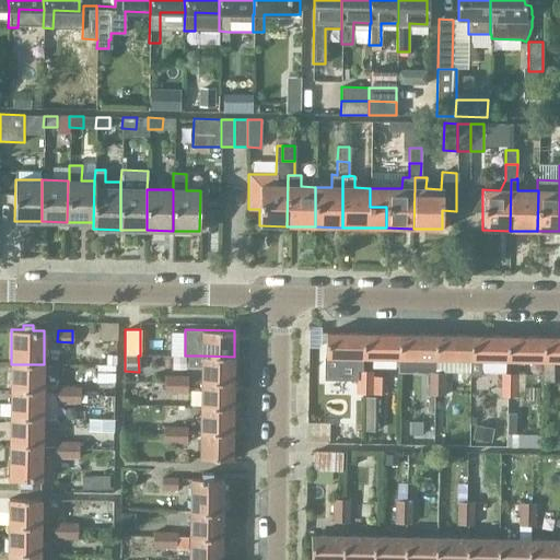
[(362,358),(363,334),(326,333),(325,357),(325,373),(335,373),(336,357),(362,358)]
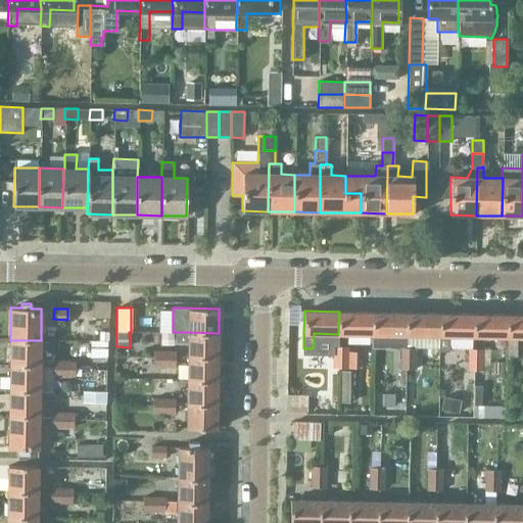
[(372,334),(372,312),(339,312),(338,334),(372,334)]
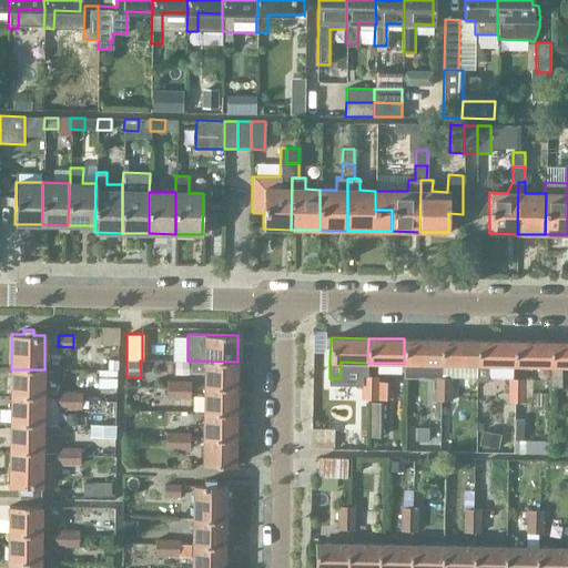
[(440,364),(440,340),(404,338),(404,363),(440,364)]
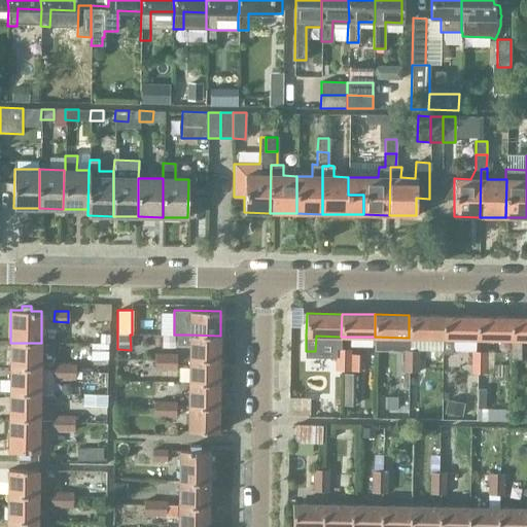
[(443,338),(443,315),(409,315),(409,338),(443,338)]
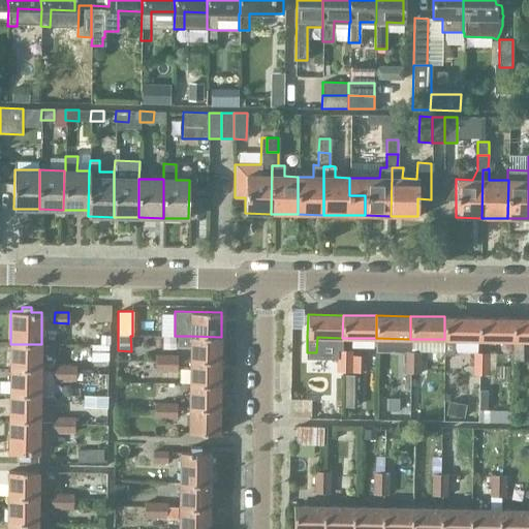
[(478,340),(478,317),(444,316),(444,339),(443,355),(454,355),(455,339),(478,340)]
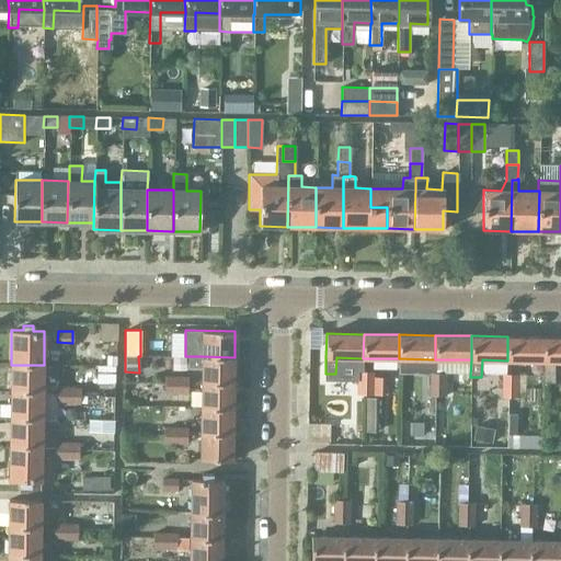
[(542,361),(544,338),(507,336),(507,361),(542,361)]
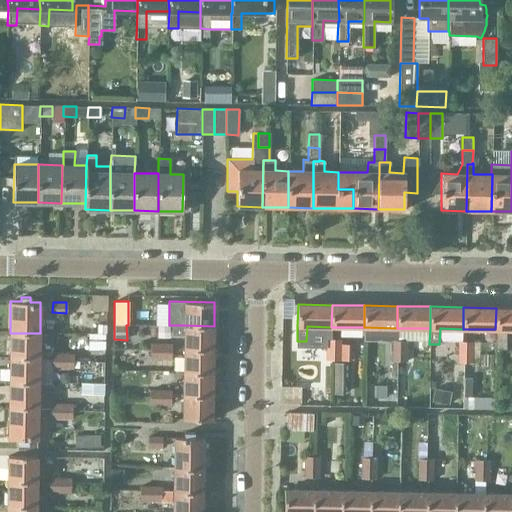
[(511,329),(511,307),(496,308),(495,329),(495,342),(496,342),(496,349),(505,349),(505,330),(511,329)]
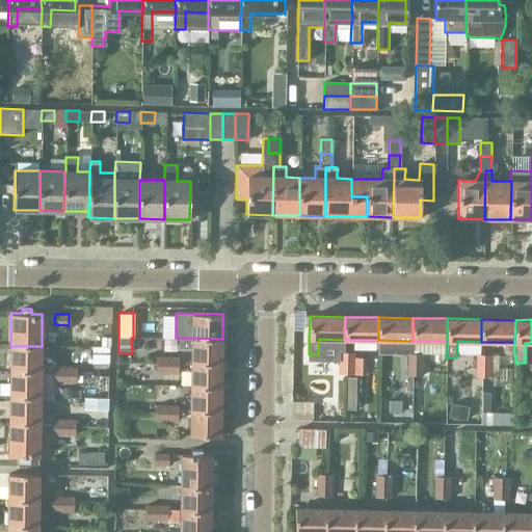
[(221,363),(222,339),(191,338),(191,339),(178,339),(178,349),(190,349),(190,363),(221,363)]
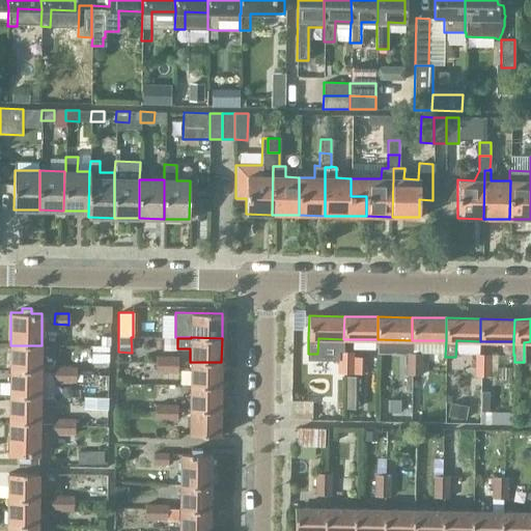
[(40,371),(42,345),(10,345),(9,371),(40,371)]
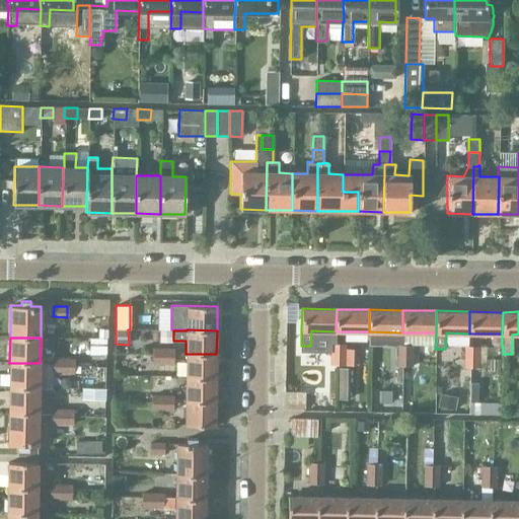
[(345,355),(345,344),(330,343),(330,354),(345,355)]
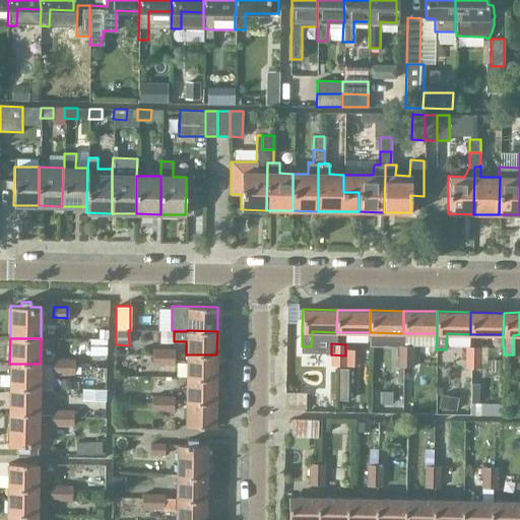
[(398,356),(412,356),(412,345),(398,345),(398,356)]
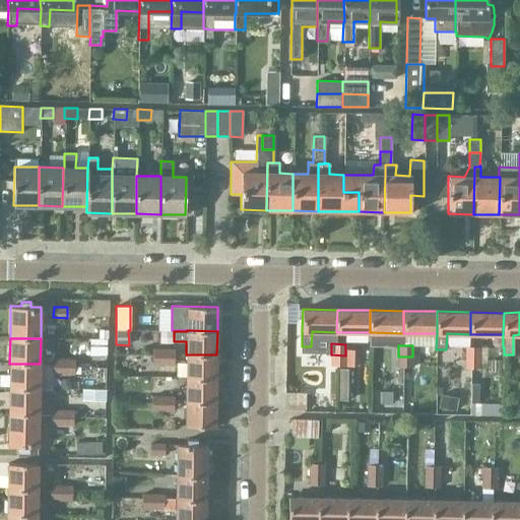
[(465,358),(479,358),(479,346),(465,346),(465,358)]
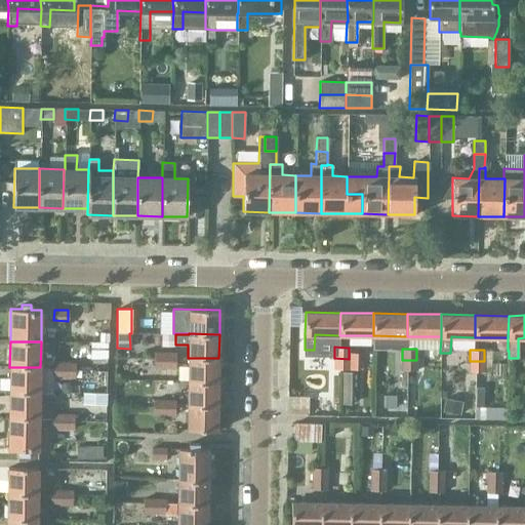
[(164,366),(164,352),(154,352),(153,366),(164,366)]
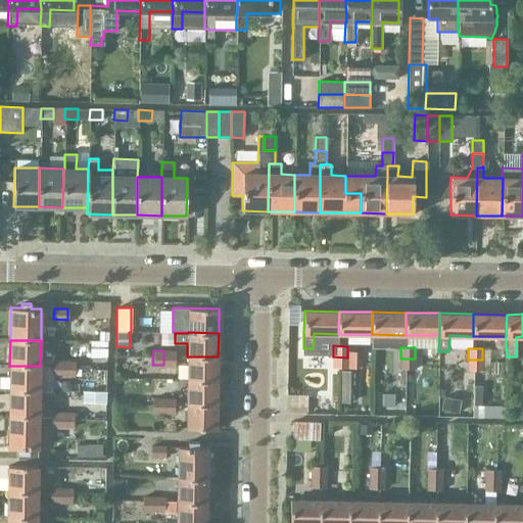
[(163,350),(163,365),(175,366),(175,351),(163,350)]
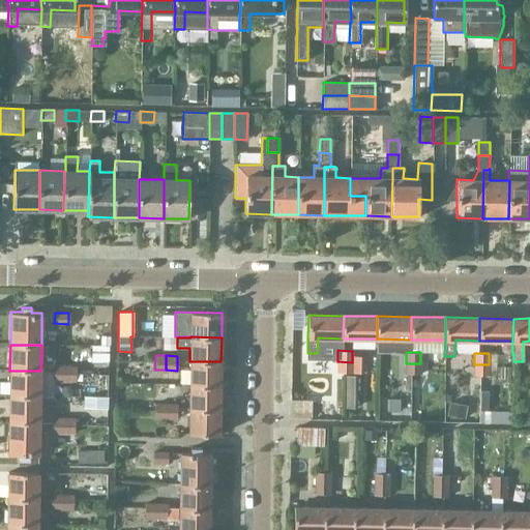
[(221,385),(221,361),(189,361),(189,385),(221,385)]
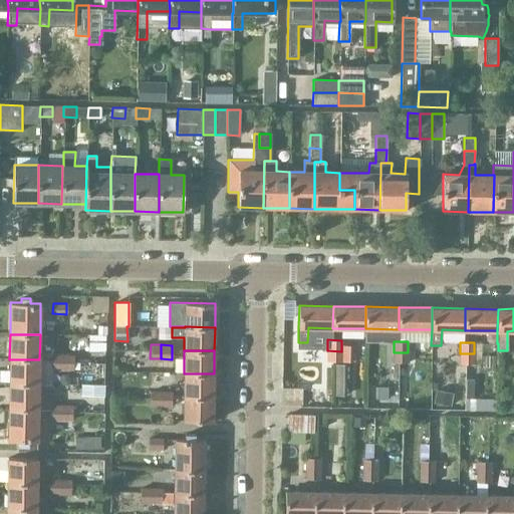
[(341,361),(341,351),(327,350),(327,361),(341,361)]
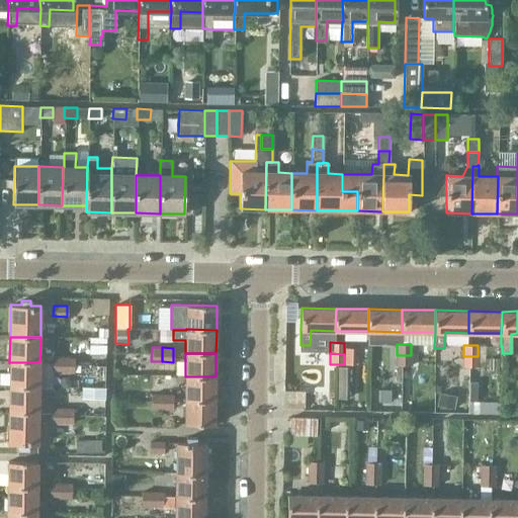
[(411,365),(411,355),(397,355),(397,365),(411,365)]
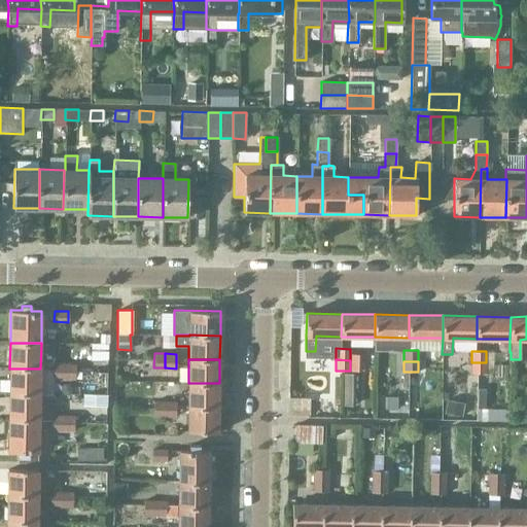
[(486,373),(486,362),(471,362),(471,373),(486,373)]
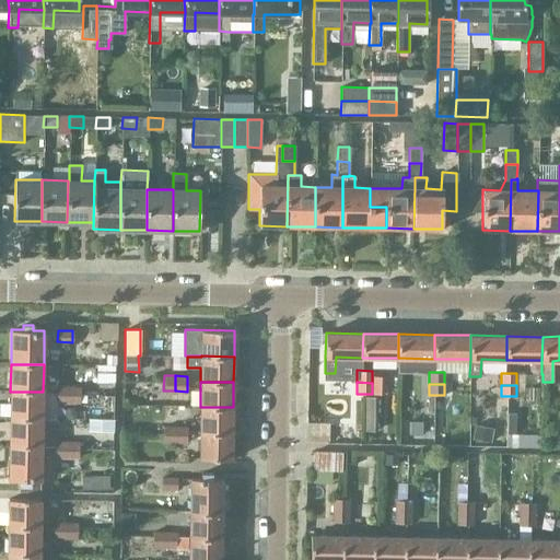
[(68,403),(68,387),(57,387),(57,403),(68,403)]
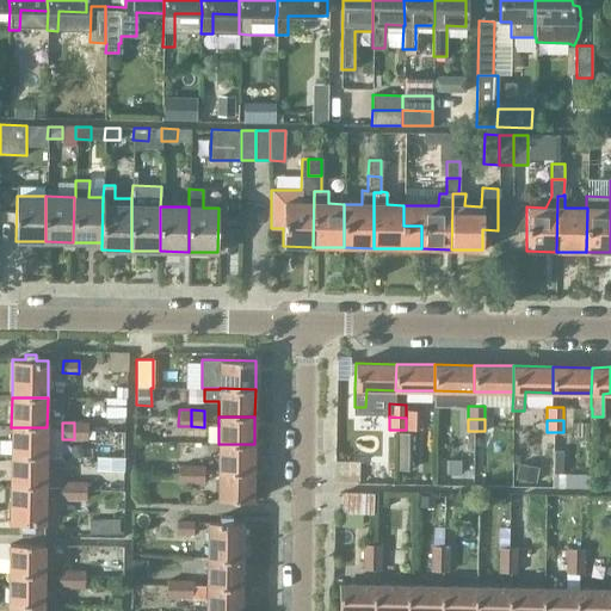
[(74,423),(74,439),(87,439),(87,423),(74,423)]
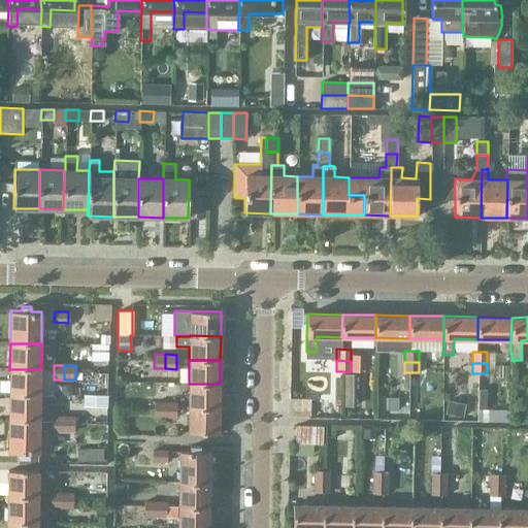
[(40,383),(40,369),(9,369),(9,394),(40,395),(40,383)]
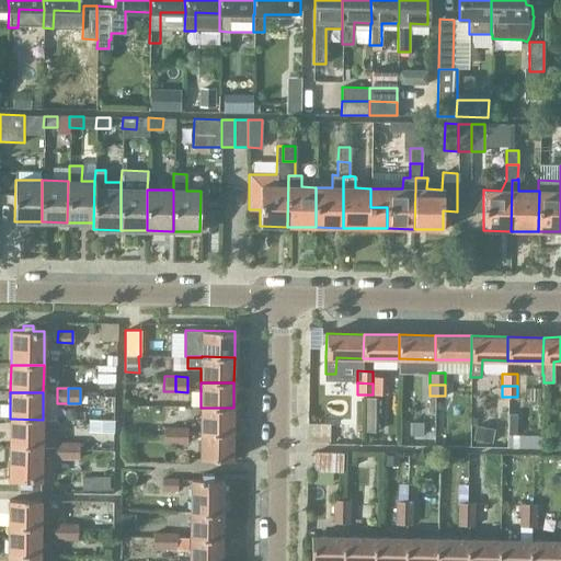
[(232,433),(233,408),(201,408),(199,433),(232,433)]
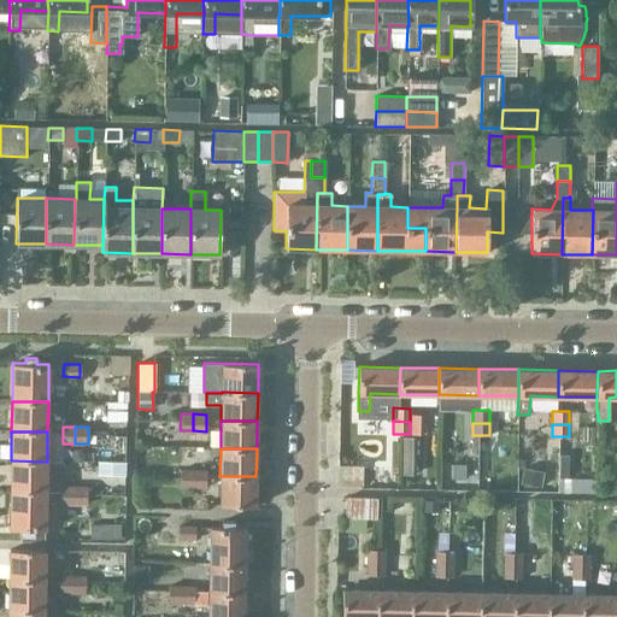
[(46,492),(47,462),(11,460),(10,492),(46,492)]
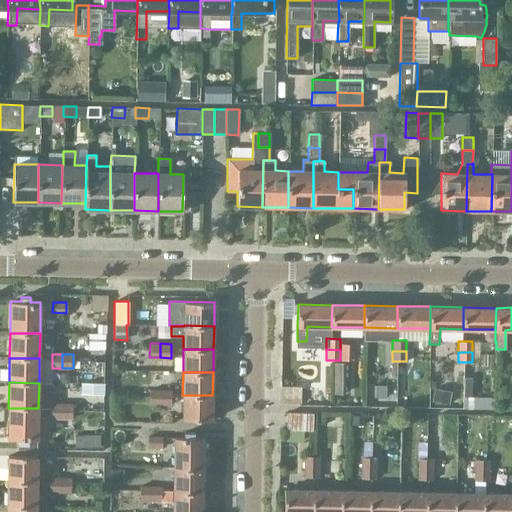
[(159,404),(159,390),(149,389),(149,403),(159,404)]
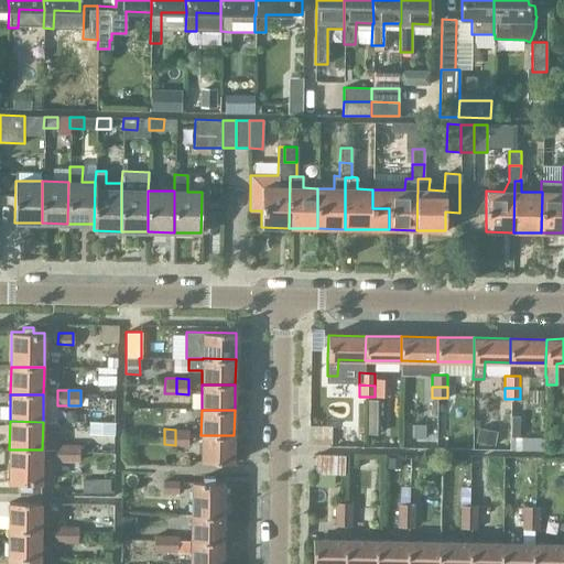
[(175,430),(175,445),(187,445),(187,430),(175,430)]
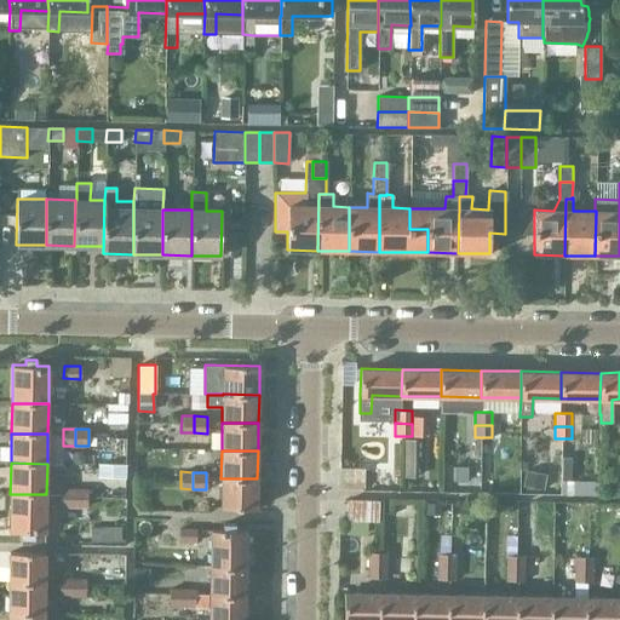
[(257,507),(257,478),(220,478),(220,506),(257,507)]
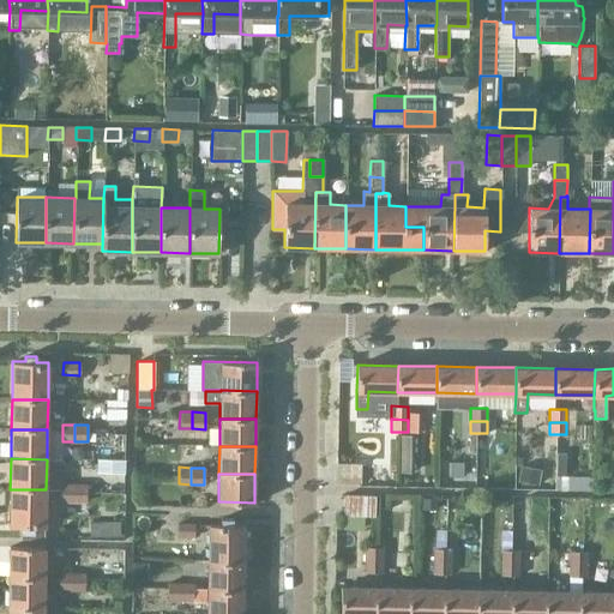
[(73,501),(73,485),(61,485),(61,501),(73,501)]
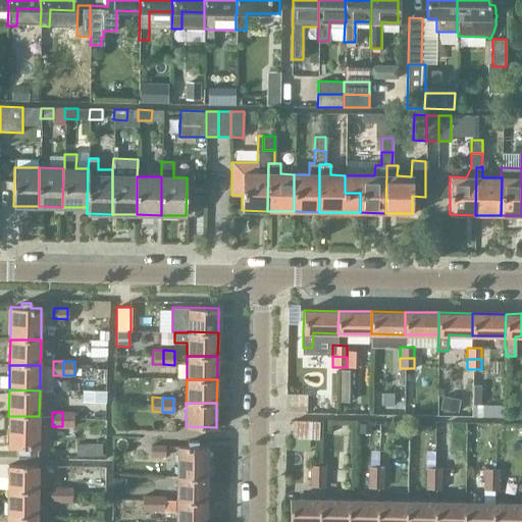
[(73,426),(73,412),(62,412),(62,426),(73,426)]
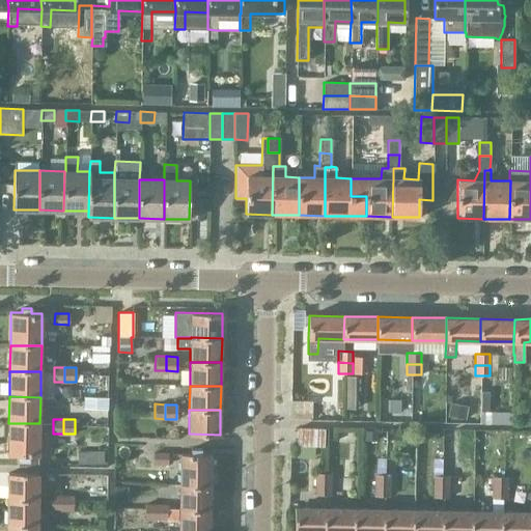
[(39,455),(39,423),(8,423),(7,454),(18,454),(18,466),(38,466),(39,455)]
